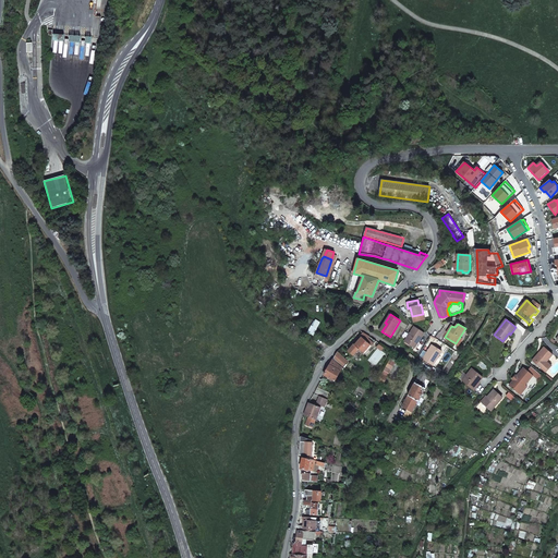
[(414,326),(404,342),(414,348),(424,332),(414,326)]
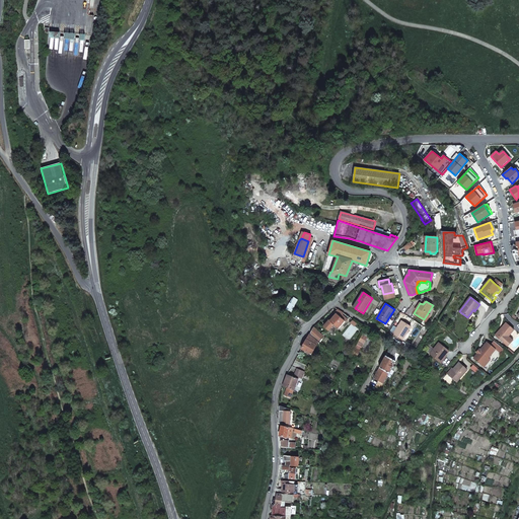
[(337,313),(345,320),(346,321),(350,317),(338,309),(336,312),(337,313)]
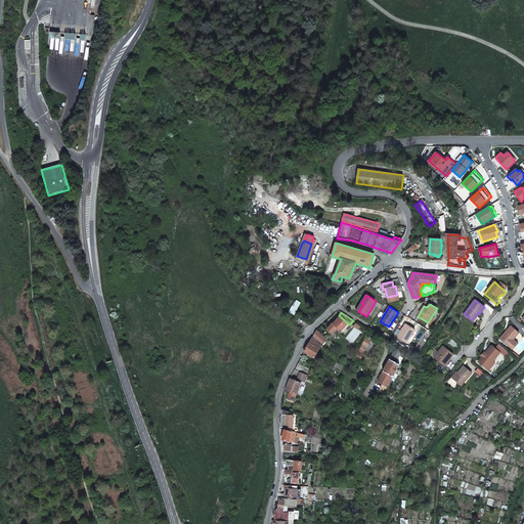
[(337,319),(333,324),(338,329),(341,332),(348,323),(340,316),(337,319)]
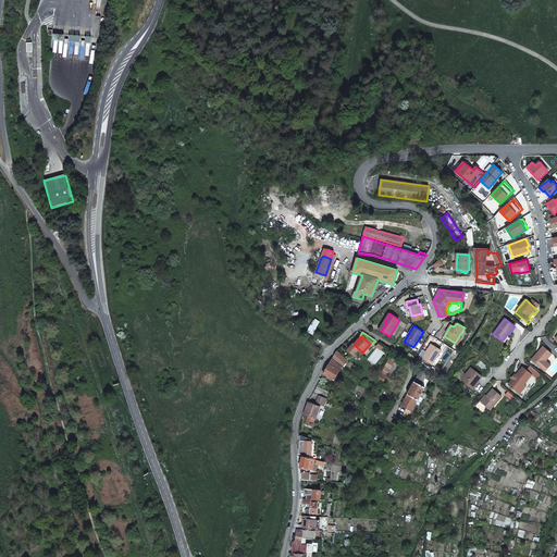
[(347,350),(357,359),(362,353),(359,349),(354,345),(354,344),(347,350)]
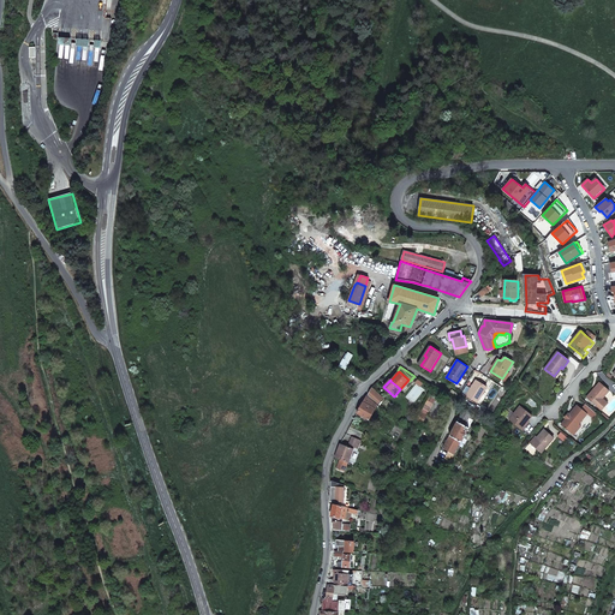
[(478,402),(488,387),(476,380),(466,395),(478,402)]
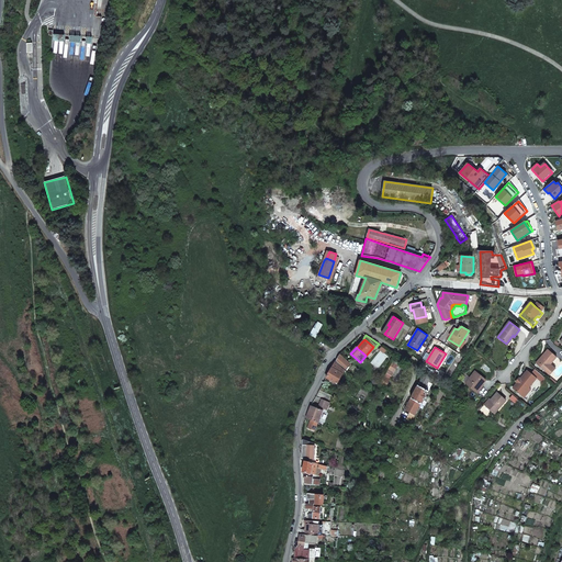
[(546,348),(535,363),(550,373),(554,367),(549,362),(554,355),(546,348)]
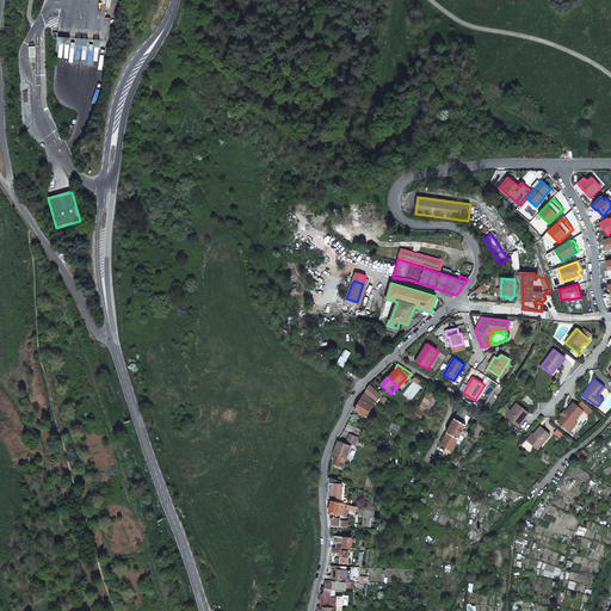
[(365,393),(375,402),(380,395),(369,387),(365,393)]
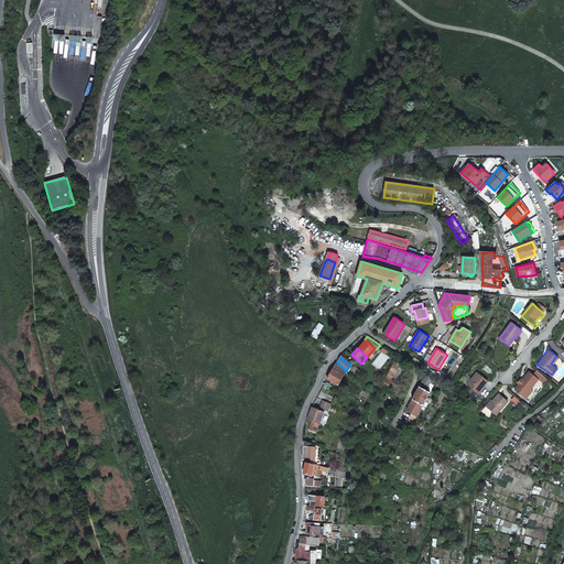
[(337,362),(333,369),(344,375),(346,371),(337,362)]
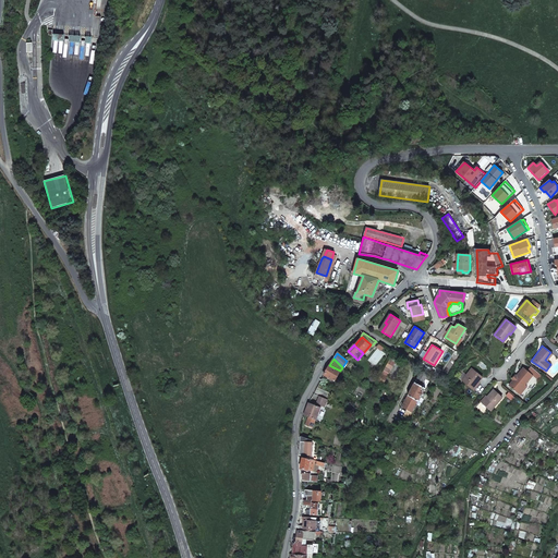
[(389,360),(377,380),(383,384),(395,363),(389,360)]
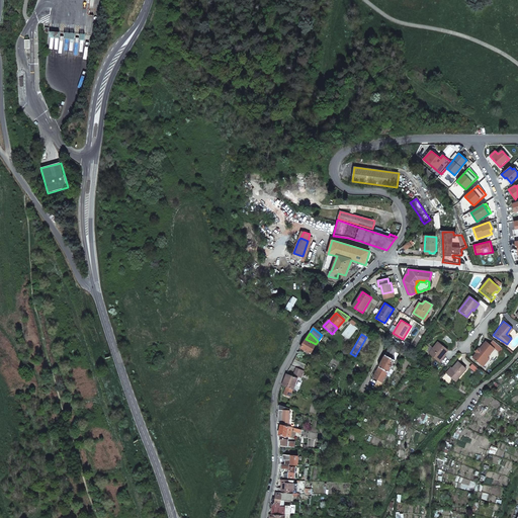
[(306,339),(300,348),(311,354),(316,344),(306,339)]
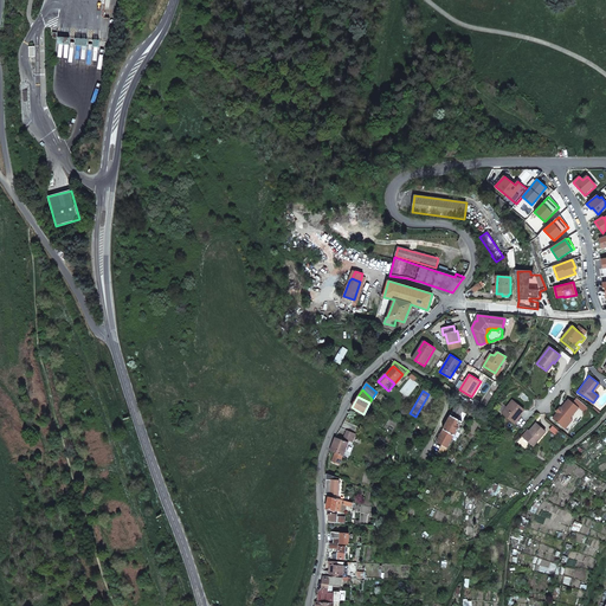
[(502,413),(513,421),(516,418),(517,419),(524,410),(513,400),(502,413)]
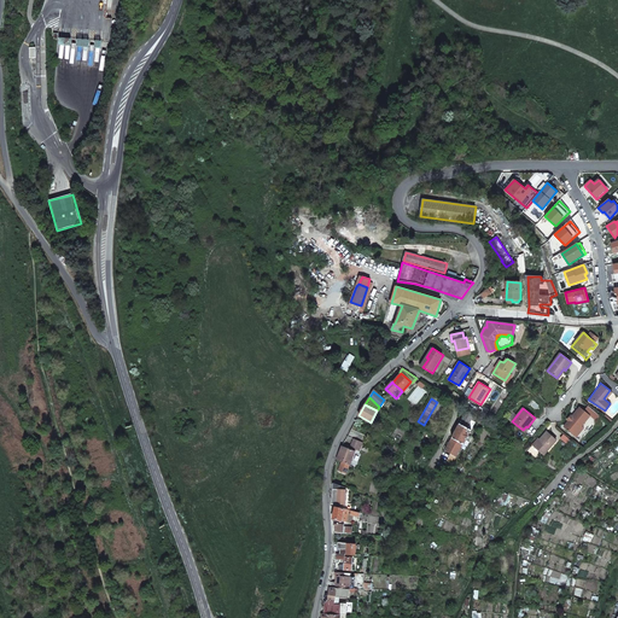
[(572,417),(571,418),(572,419),(571,420),(570,420),(564,426),(575,435),(582,426),(590,415),(579,408),(572,417)]
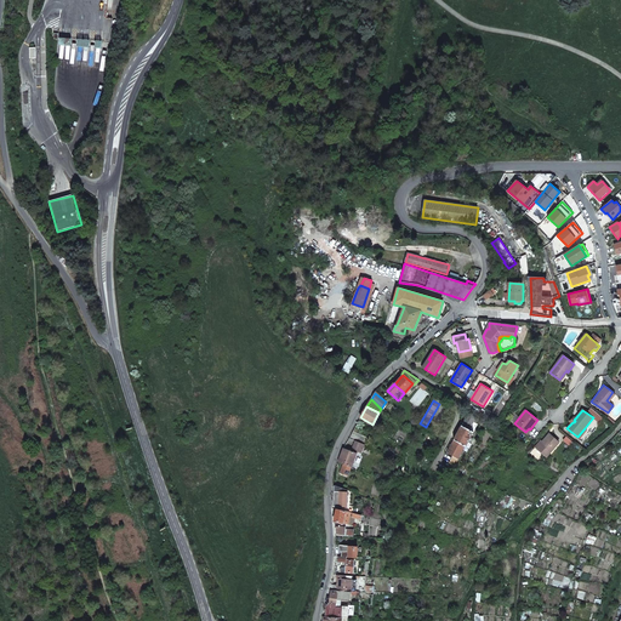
[(468,414),(462,426),(469,429),(476,417),(468,414)]
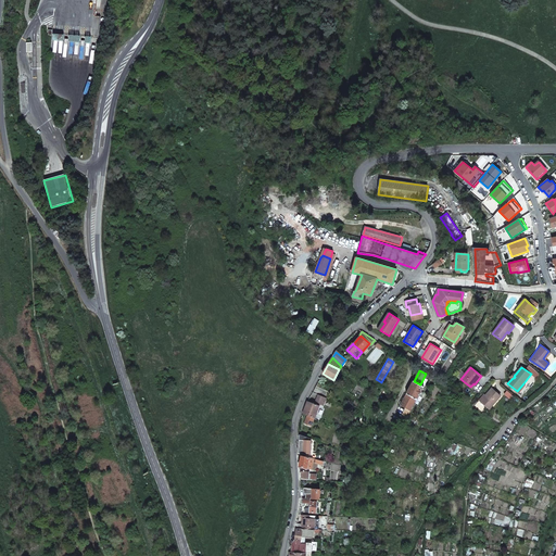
[(552,377),(544,371),(541,375),(548,381),(552,377)]
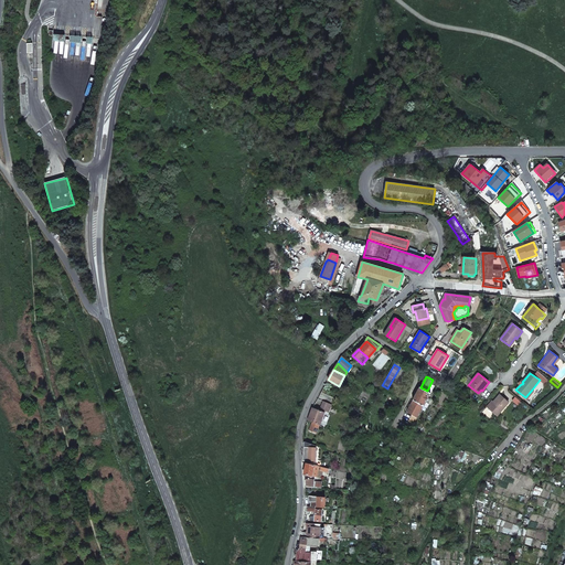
[(481,395),(488,387),(486,386),(482,391),(481,390),(478,393),(481,395)]
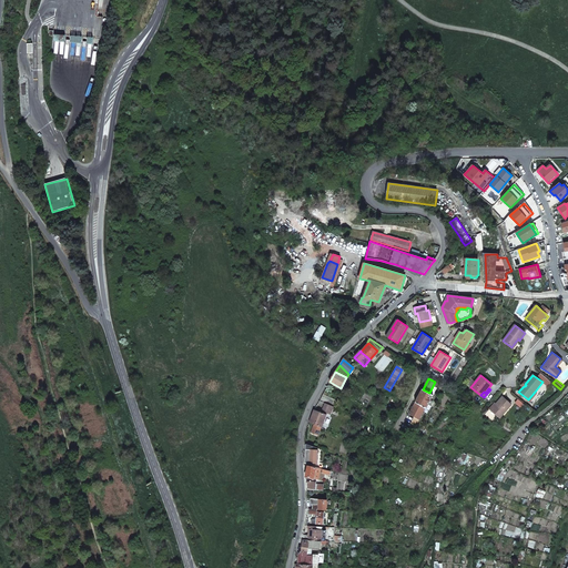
[(423,389),(415,403),(425,408),(426,408),(428,404),(429,405),(432,404),(433,402),(432,401),(430,399),(434,395),(429,393),(423,389)]
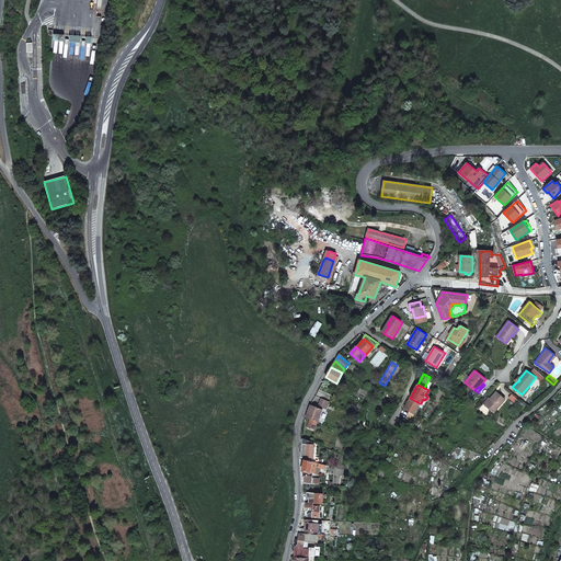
[(528,387),(522,395),(524,397),(530,388),(528,387)]
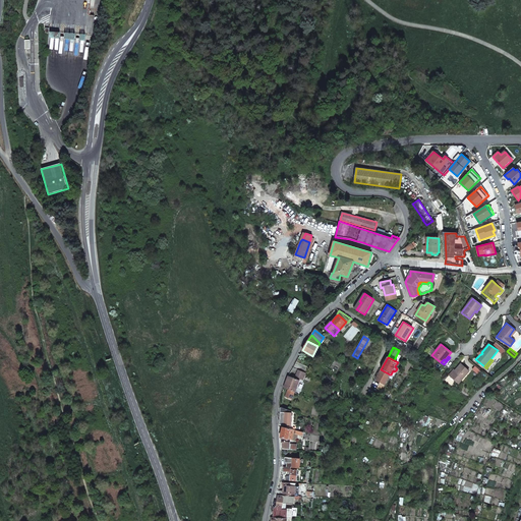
[(455,370),(451,377),(459,384),(469,371),(461,364),(455,370)]
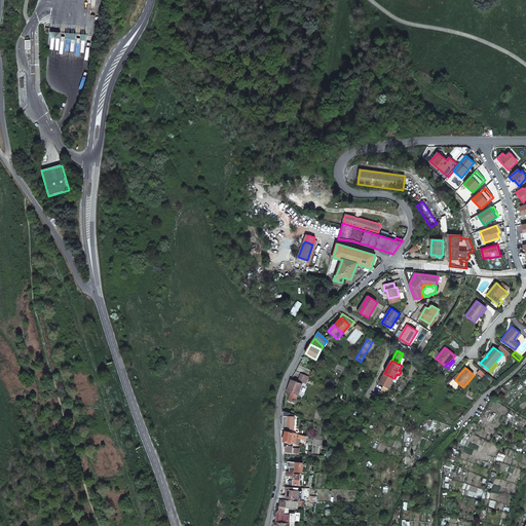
[(301,373),(298,380),(303,382),(306,384),(309,377),(301,373)]
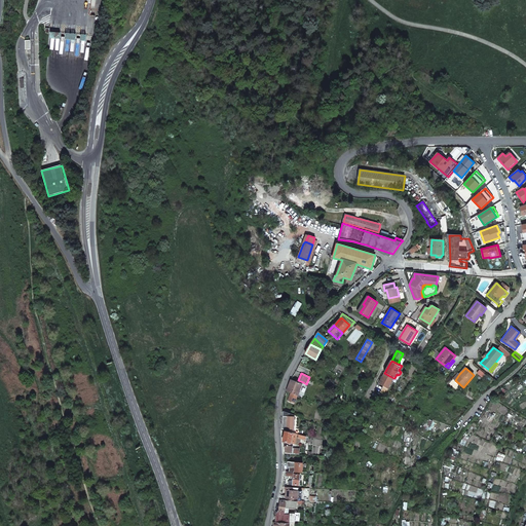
[(384,373),(378,383),(383,386),(388,389),(393,378),(384,373)]
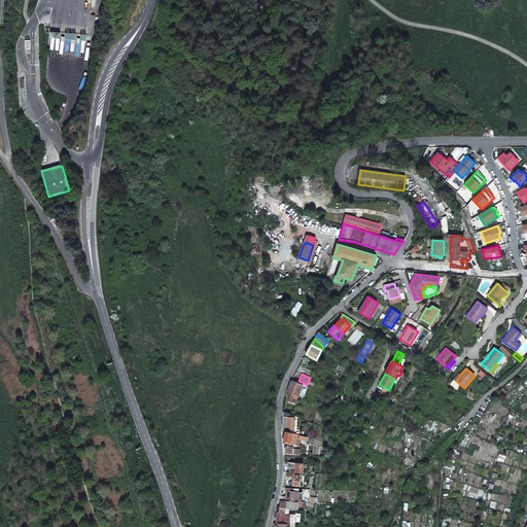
[(291,380),(287,392),(291,394),(297,396),(299,396),(303,385),(299,383),(291,380)]
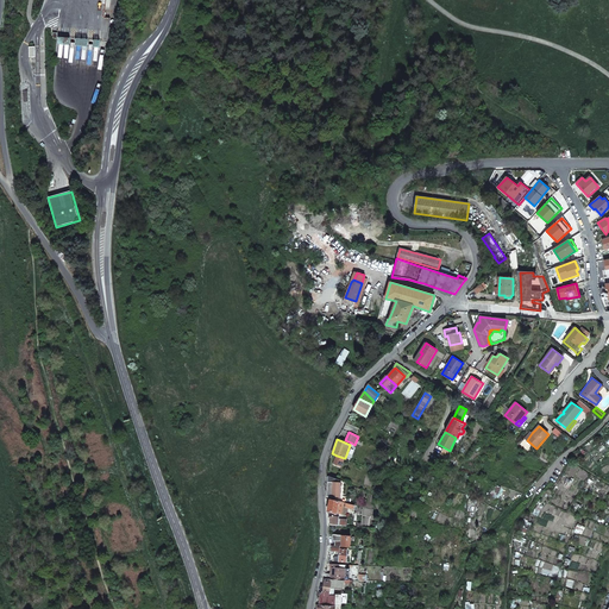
[(337,456),(334,464),(341,466),(344,458),(337,456)]
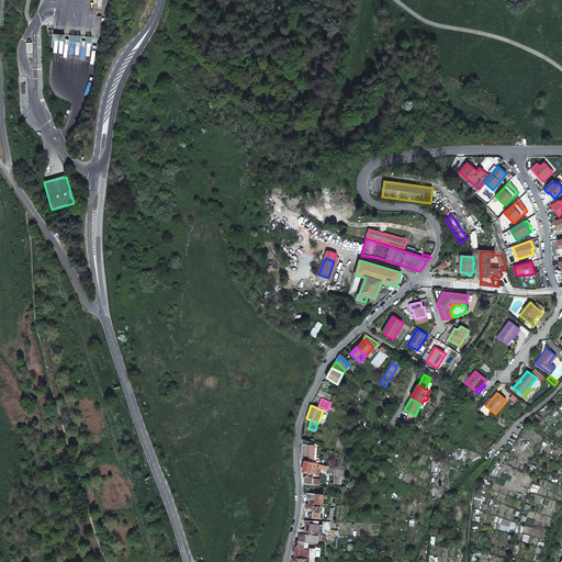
[(302,445),(301,459),(313,459),(314,447),(314,446),(302,445)]
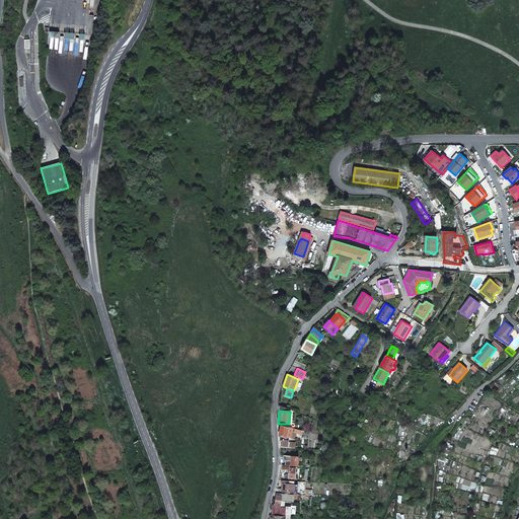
[(282,426),(280,436),(281,436),(287,437),(289,427),(282,426)]
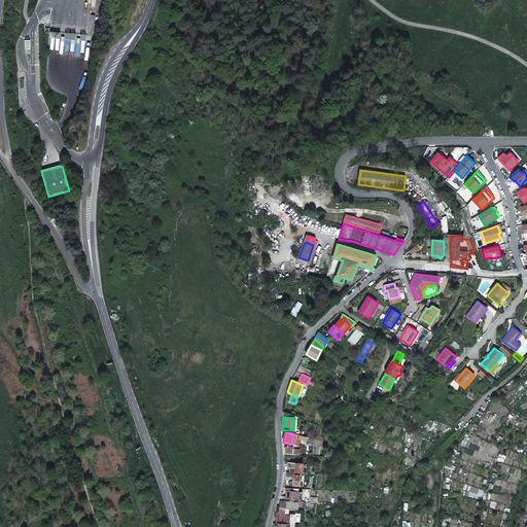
[(288,446),(284,445),(285,454),(292,455),(293,450),(293,447),(291,447),(288,446)]
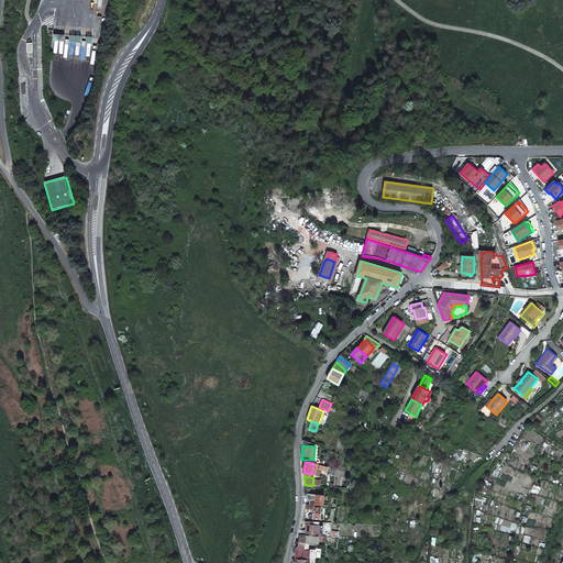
[(308,494),(307,500),(309,500),(316,500),(316,505),(316,506),(323,506),(324,495),(308,494)]
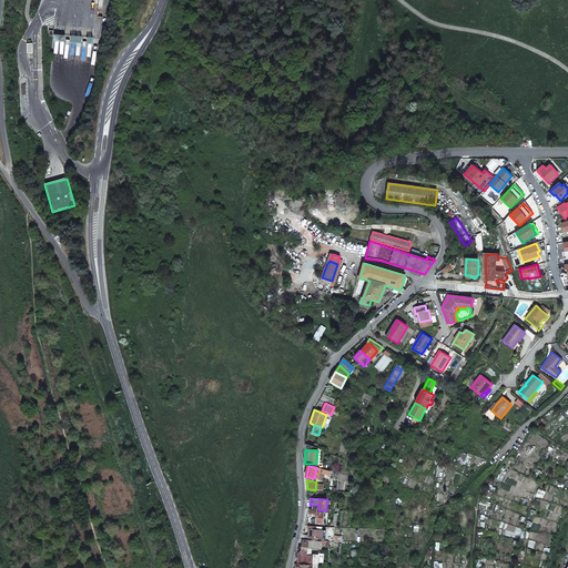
[(310,526),(308,540),(322,541),(322,527),(310,526)]
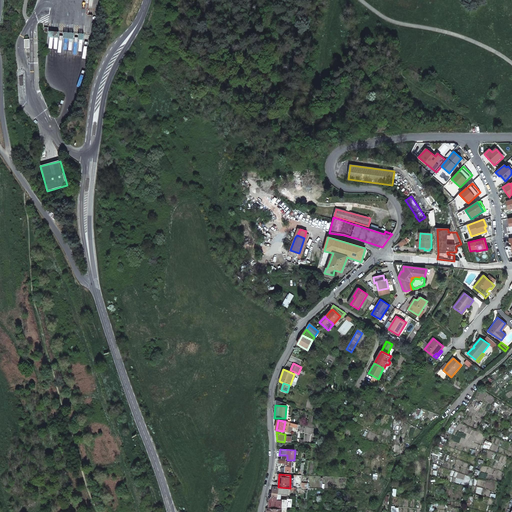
[(273,486),(271,497),(277,498),(278,494),(289,495),(290,488),(278,487),(276,487),(273,486)]
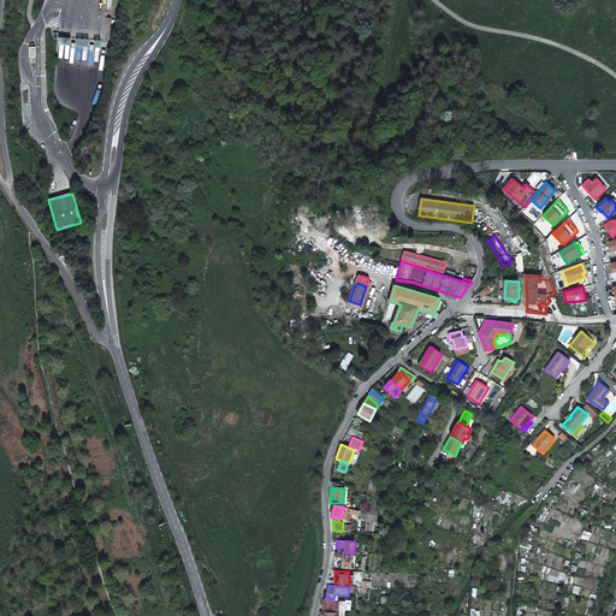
[(333,599),(326,598),(323,604),(323,611),(332,612),(339,612),(345,612),(345,602),(333,600),(333,599)]
